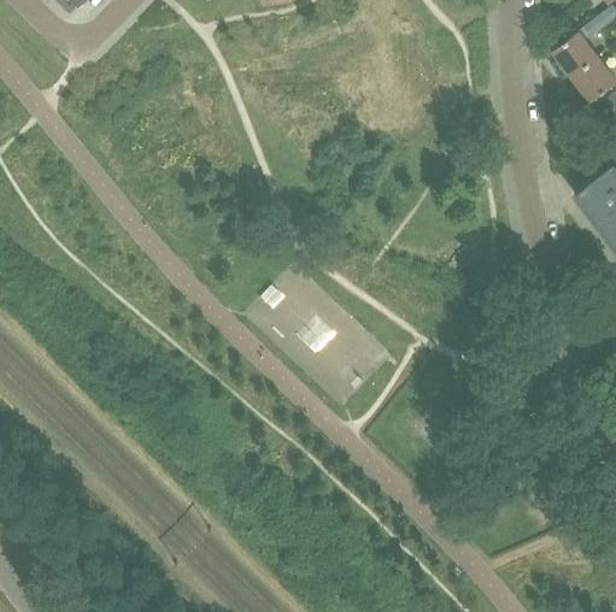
[(597,18),(581,29),(590,40),(604,28),(615,18),(615,13),(610,7),(597,18)]
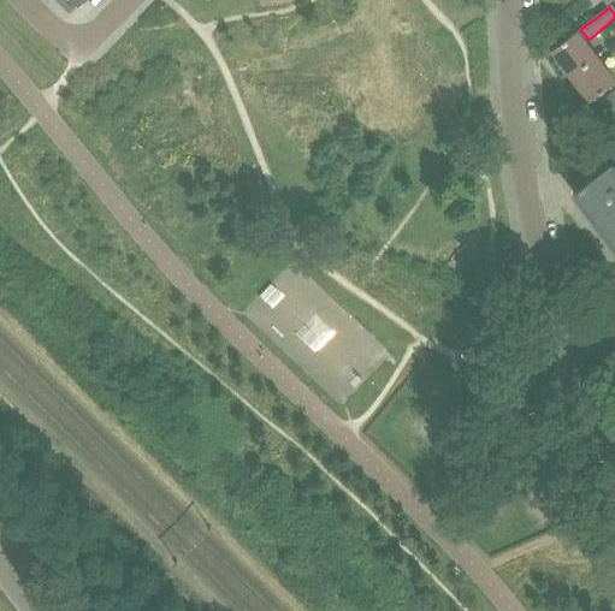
[(577,33),(549,53),(569,78),(596,58),(584,43),(577,33)]
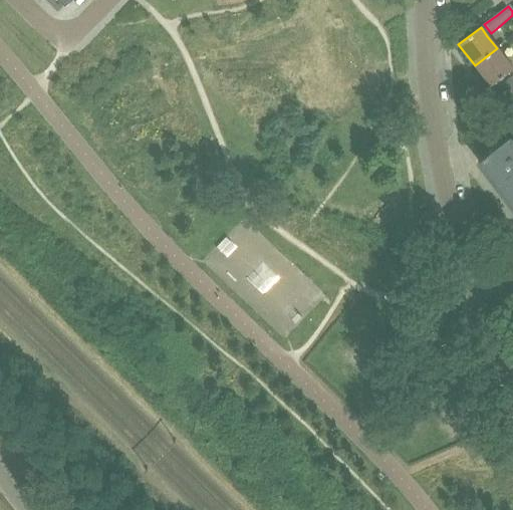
[(512,69),(497,48),(475,65),(491,87),(512,69)]
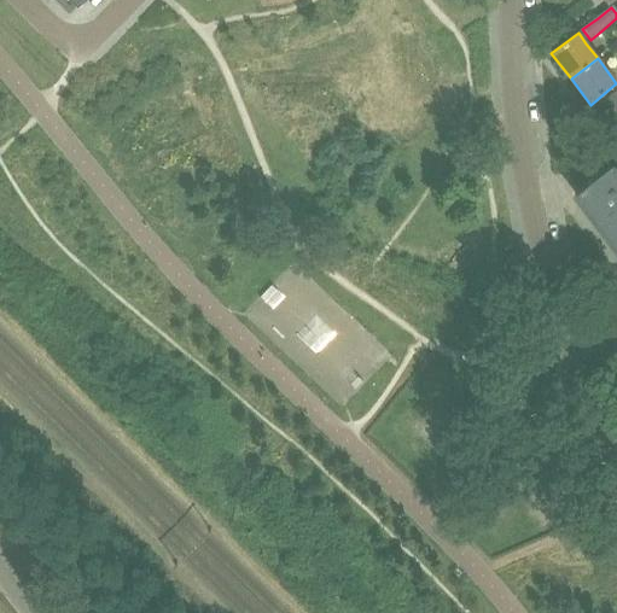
[(604,122),(616,111),(616,92),(595,110),(604,122)]
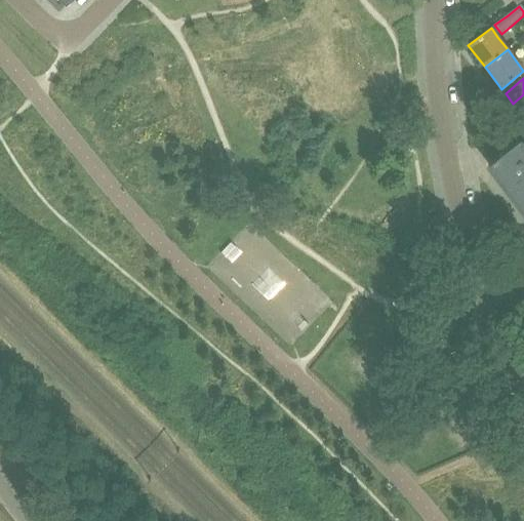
[(523,94),(513,104),(520,113),(523,110),(523,94)]
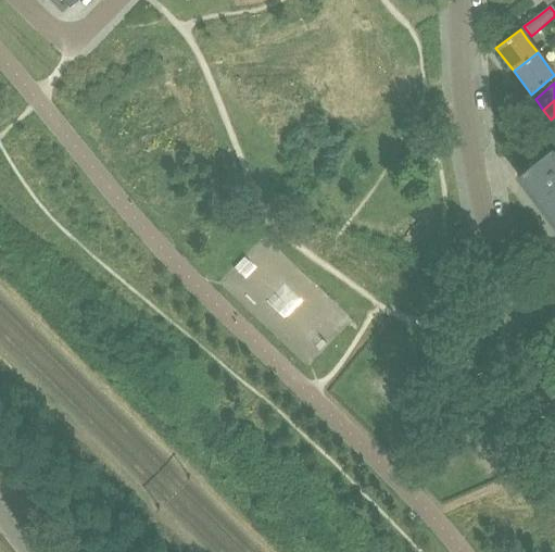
[(517,174),(538,200),(554,186),(554,154),(551,149),(517,174)]
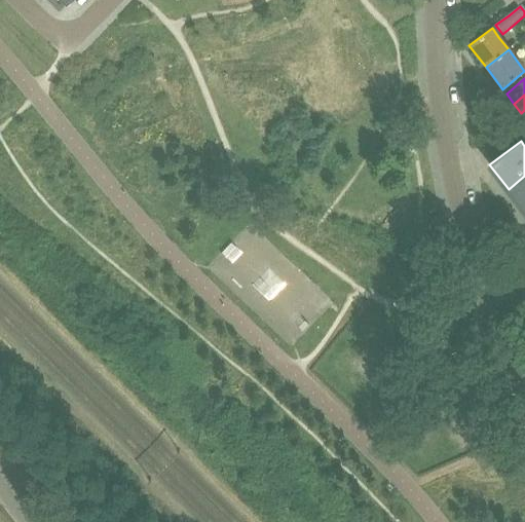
[(524,211),(524,176),(509,189),(524,211)]
